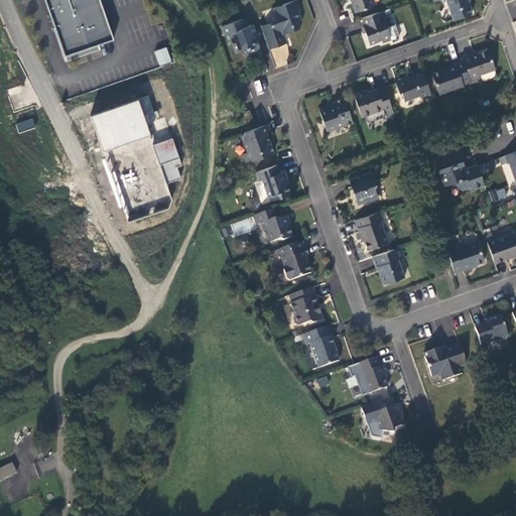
[(99,0),(44,0),(63,56),(89,48),(98,44),(104,42),(113,39),(99,0)]
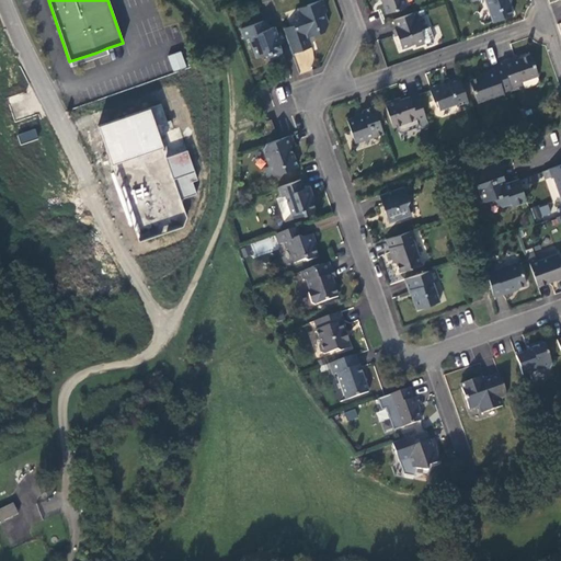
[(285,33),(293,55),(312,47),(308,34),(317,31),(318,34),(325,32),(329,25),(324,13),(327,12),(322,0),(308,6),(309,11),(300,14),(301,18),(293,21),(294,25),(295,30),(285,33)]
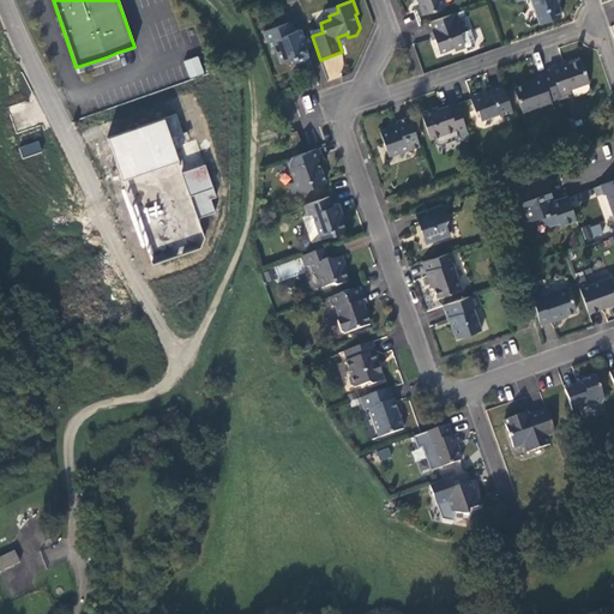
[(413,0),(414,1),(416,0),(423,16),(445,8),(441,0),(413,0)]
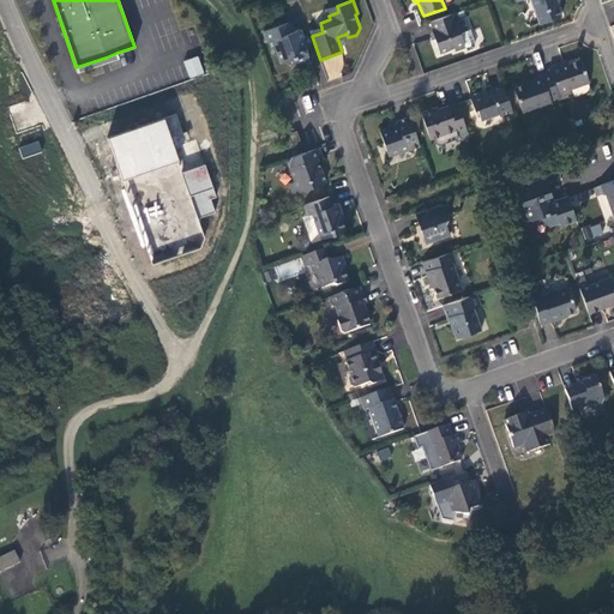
[(516,0),(517,2),(525,0),(531,0),(540,25),(561,17),(555,0),(516,0)]
